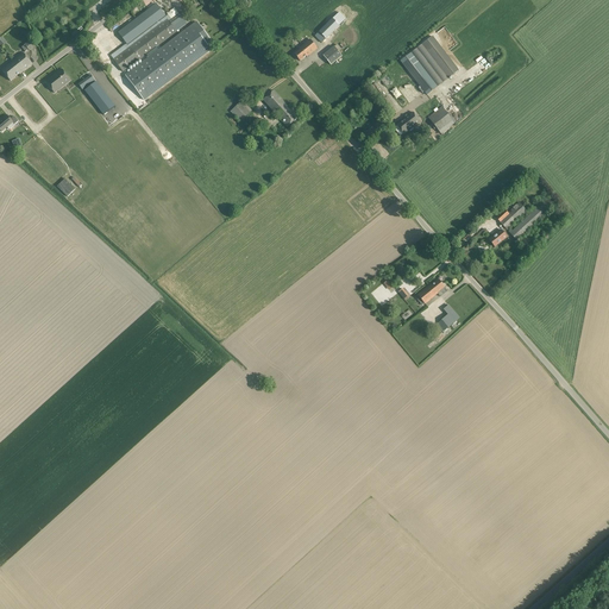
[(156,4),(118,33),(127,45),(165,17),(156,4)]
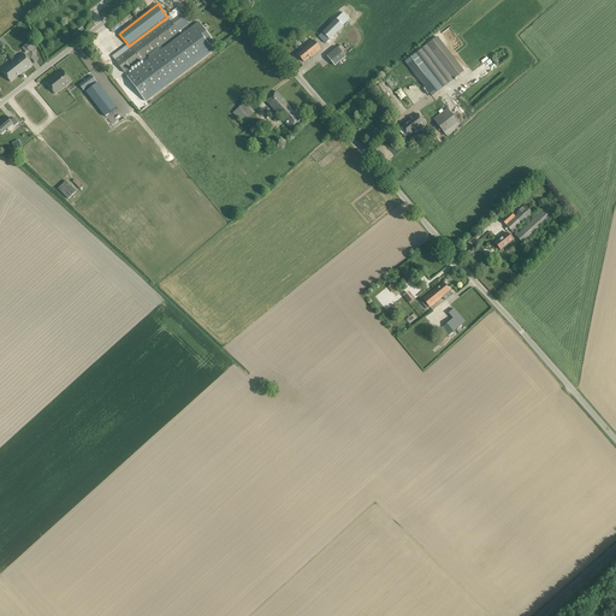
[(336,18),(323,33),(318,36),(325,43),(330,40),(344,25),(343,25),(350,19),(344,12),(337,18),(336,18)]
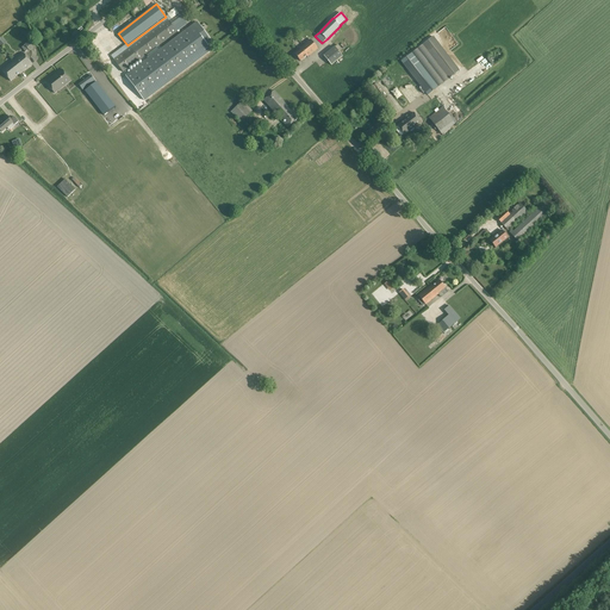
[(123,73),(139,61),(145,56),(156,48),(187,24),(179,14),(169,22),(168,19),(130,48),(113,60),(123,73)]
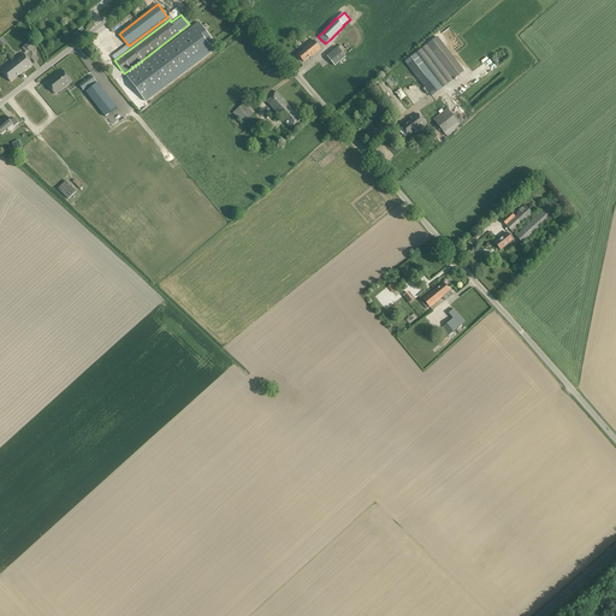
[(149,60),(126,77),(146,102),(213,51),(208,46),(213,42),(199,23),(160,52),(158,48),(147,57),(149,60)]
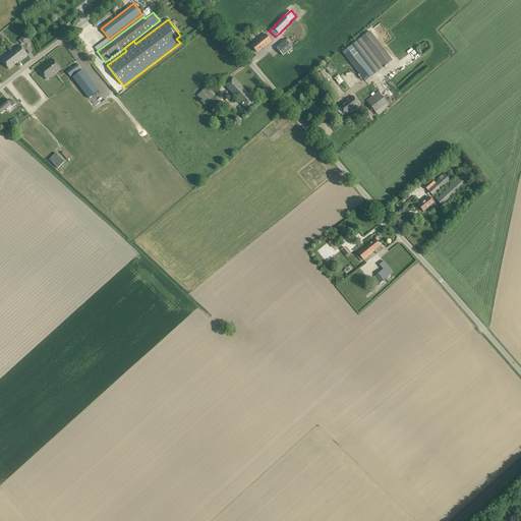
[(370,32),(361,38),(384,67),(393,60),(370,32)]
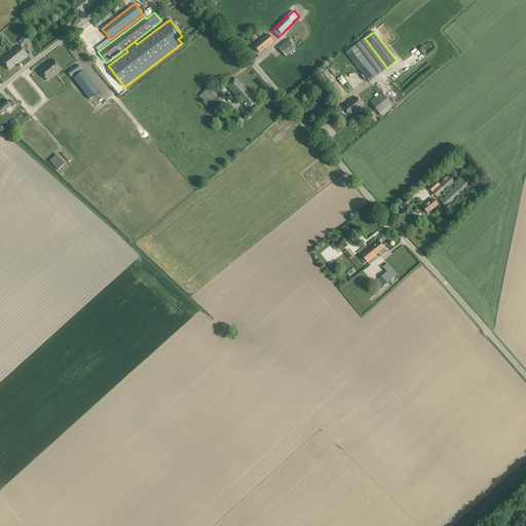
[(259,43),(254,46),(259,52),(264,48),(265,49),(274,42),(267,34),(258,42),(259,43)]
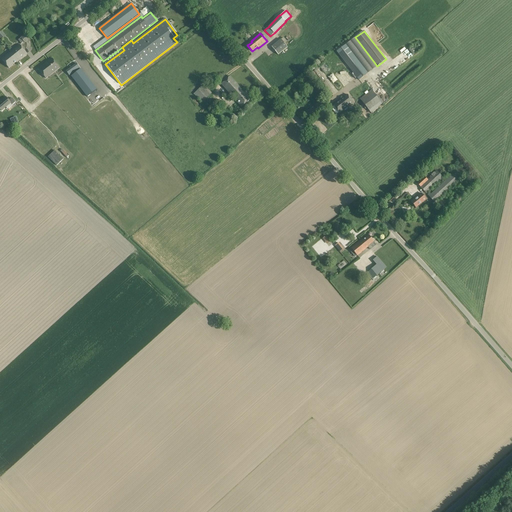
[(20,37),(17,40),(21,44),(24,42),(25,43),(27,40),(23,35),(20,37)]
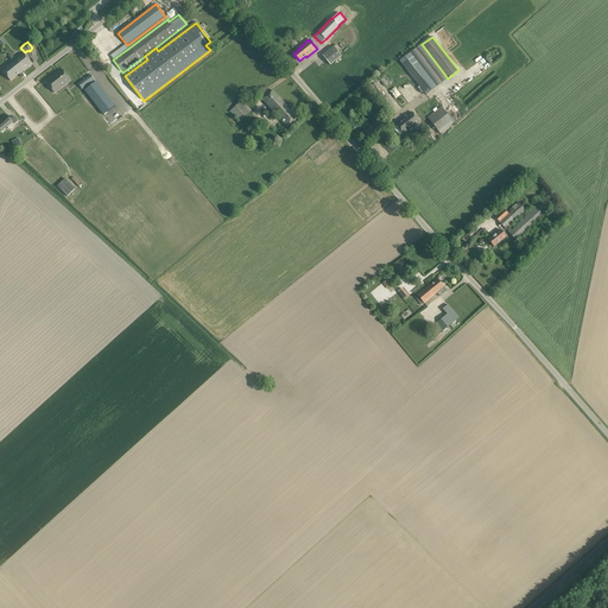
[(333,46),(322,55),(330,64),(341,56),(333,46)]
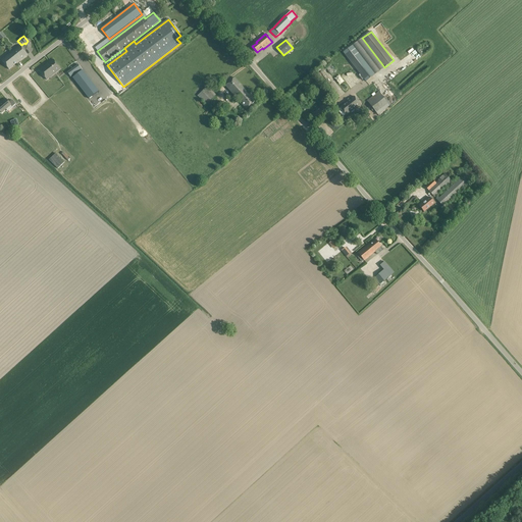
[(20,46),(11,53),(14,56),(15,57),(16,57),(19,61),(28,55),(20,46)]
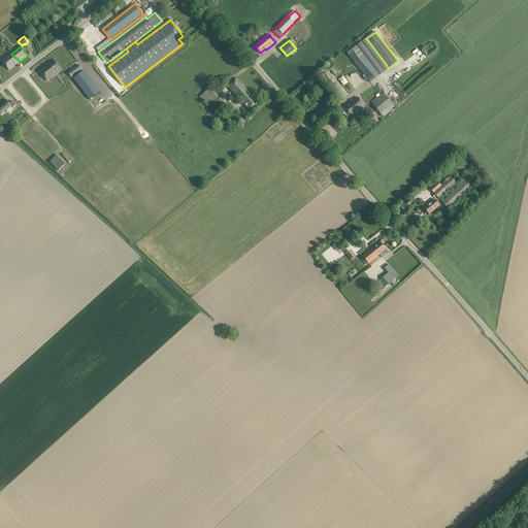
[(380,75),(356,46),(348,54),(364,75),(368,80),(370,83),(380,75)]
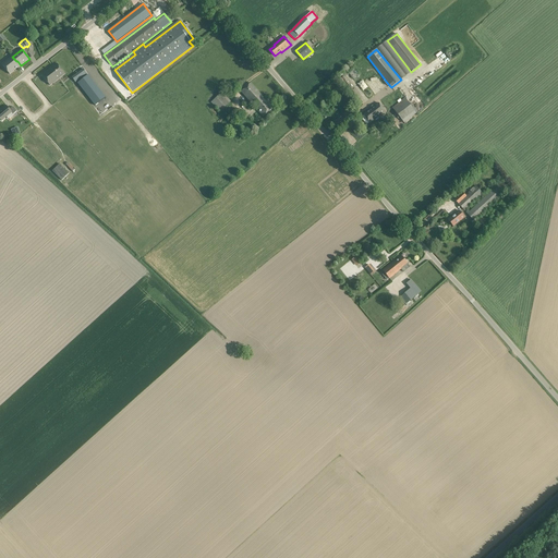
[(10,74),(21,65),(17,61),(16,61),(15,60),(12,57),(2,64),(10,74)]
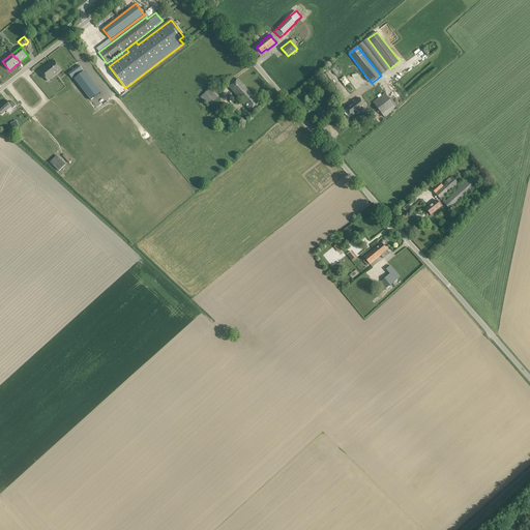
[(54,61),(39,71),(48,82),(61,70),(54,61)]
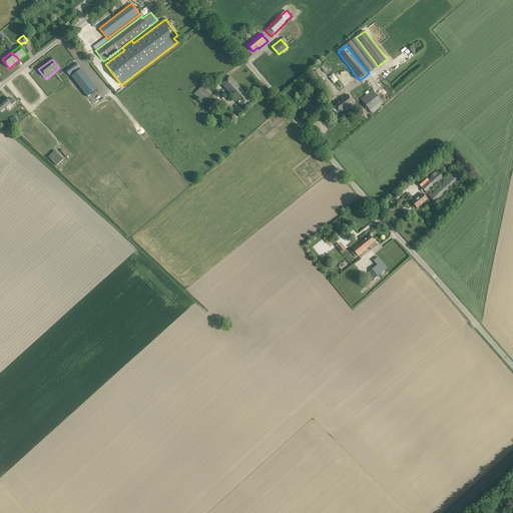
[(326,63),(321,67),(326,73),(331,69),(326,63)]
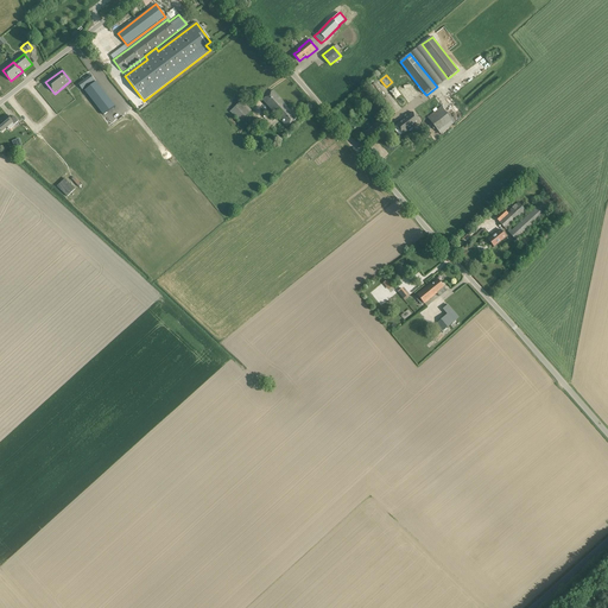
[(90,76),(78,84),(82,90),(95,81),(90,76)]
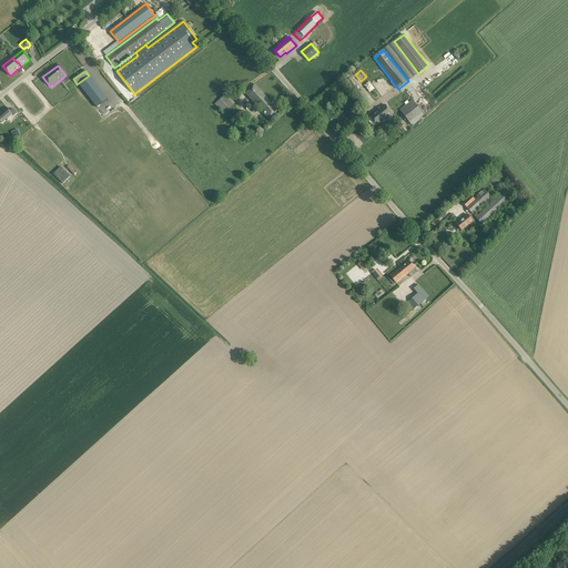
[(90,77),(79,84),(97,108),(108,100),(90,77)]
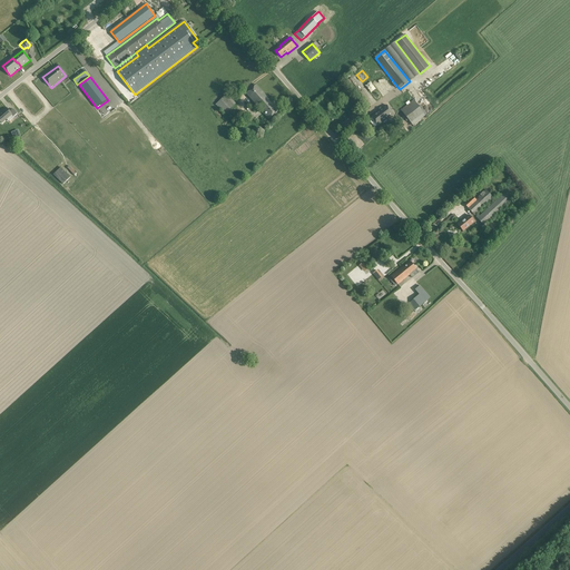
[(365,85),(371,92),(375,89),(371,81),(365,85)]
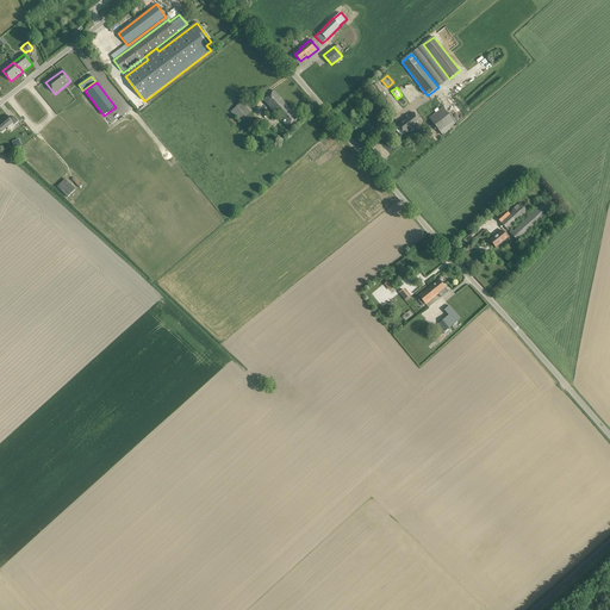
[(274,92),(263,101),(287,128),(298,118),(274,92)]
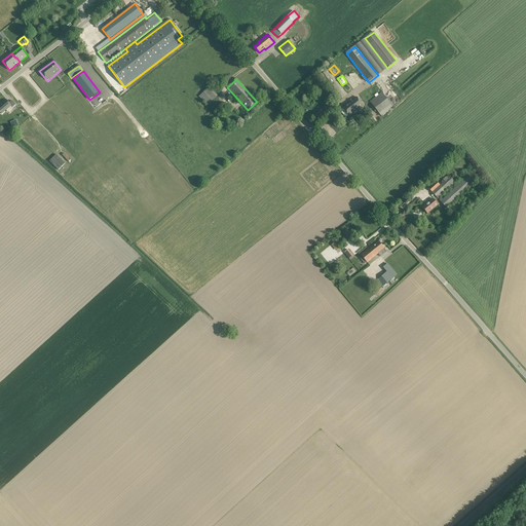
[(209,87),(198,97),(208,106),(218,96),(209,87)]
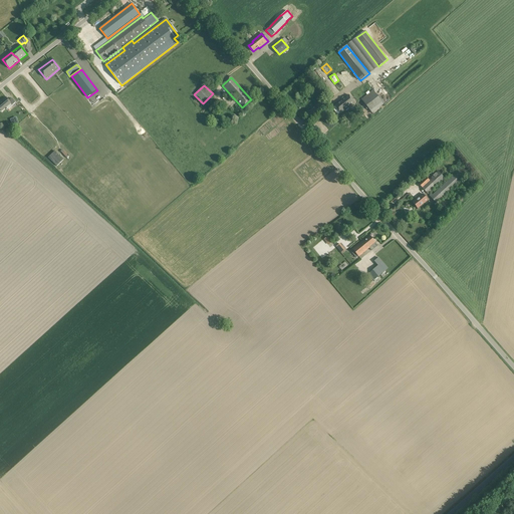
[(368,94),(361,99),(370,111),(382,102),(373,90),(368,94)]
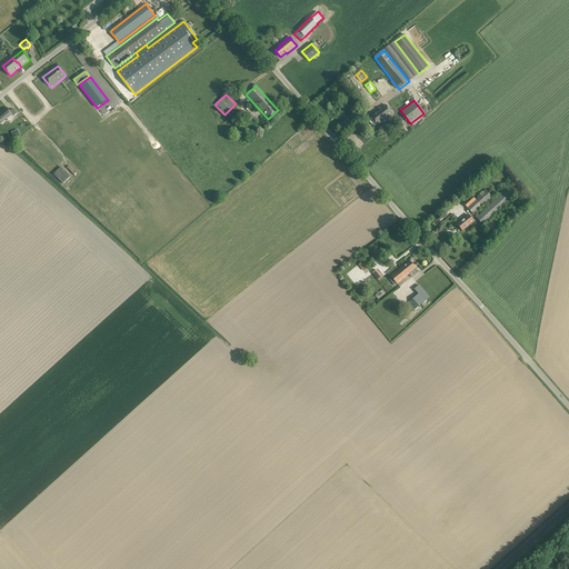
[(386,106),(371,117),(377,126),(392,115),(386,106)]
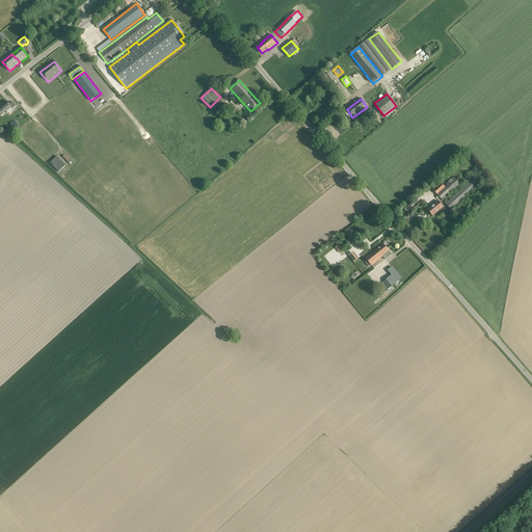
[(6,101),(0,106),(0,113),(2,115),(6,111),(8,114),(14,109),(12,109),(16,106),(12,102),(9,105),(6,101)]
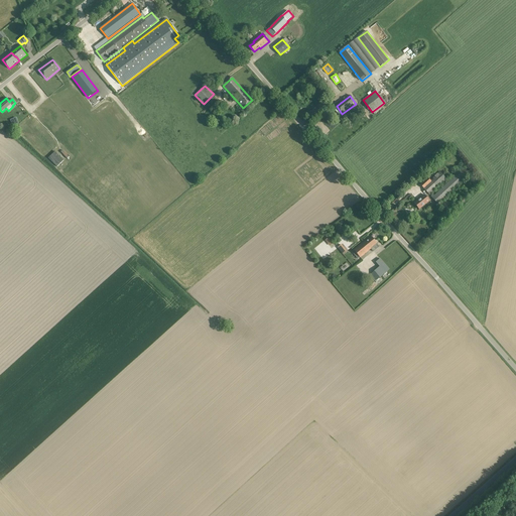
[(220,118),(226,113),(223,109),(217,114),(220,118)]
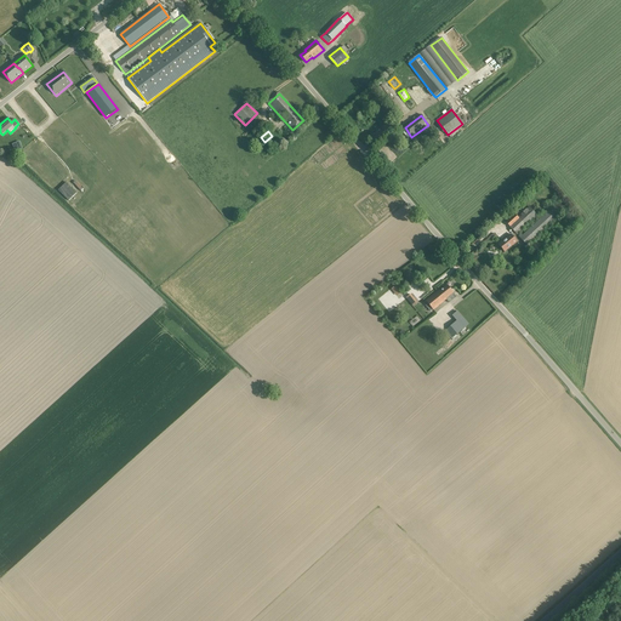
[(558,203),(519,238),(527,246),(565,210),(558,203)]
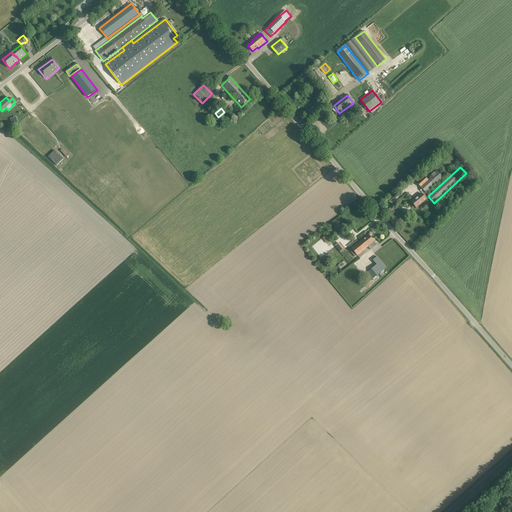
[(424,177),(417,183),(426,193),(443,178),(436,170),(427,179),(424,177)]
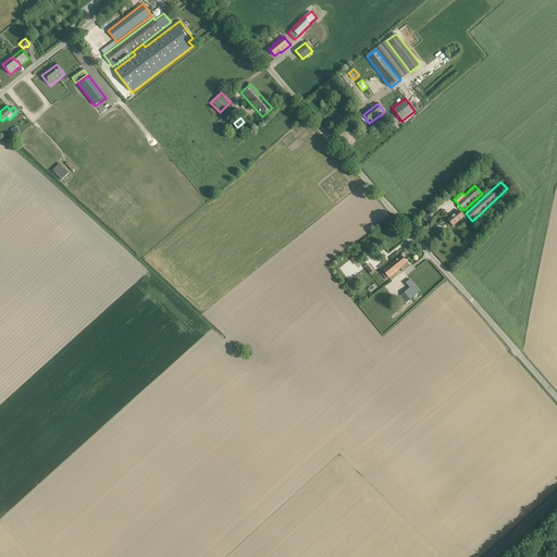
[(452,217),(447,220),(453,226),(463,218),(457,210),(450,215),(452,217)]
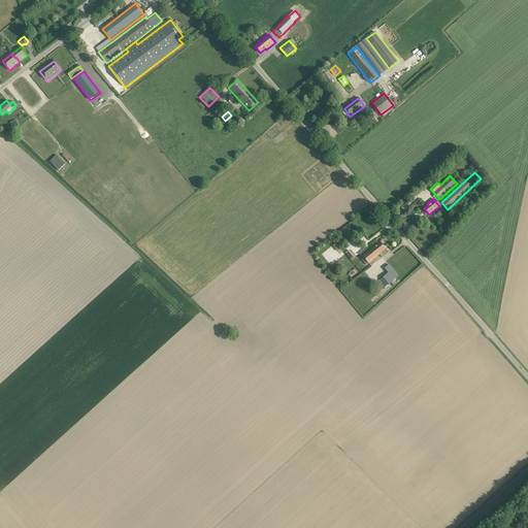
[(456,205),(447,213),(451,219),(460,209),(456,205)]
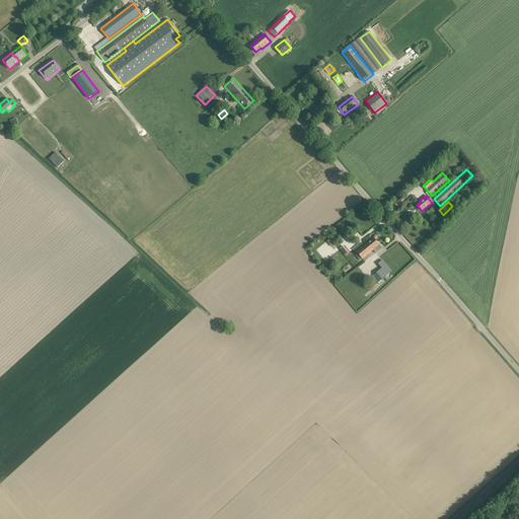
[(367,243),(366,243),(368,246),(367,247),(369,249),(367,250),(368,251),(367,252),(369,254),(373,250),(373,249),(379,244),(374,238),(373,238),(367,243)]
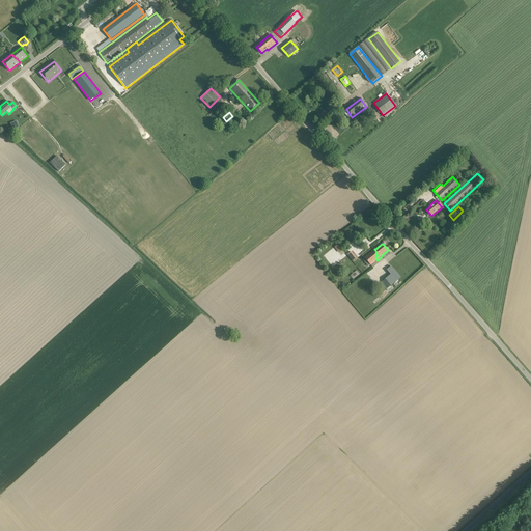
[(365,257),(363,259),(368,267),(370,264),(370,266),(378,260),(375,258),(376,257),(375,256),(378,255),(375,253),(376,252),(374,249),(364,257),(365,257)]
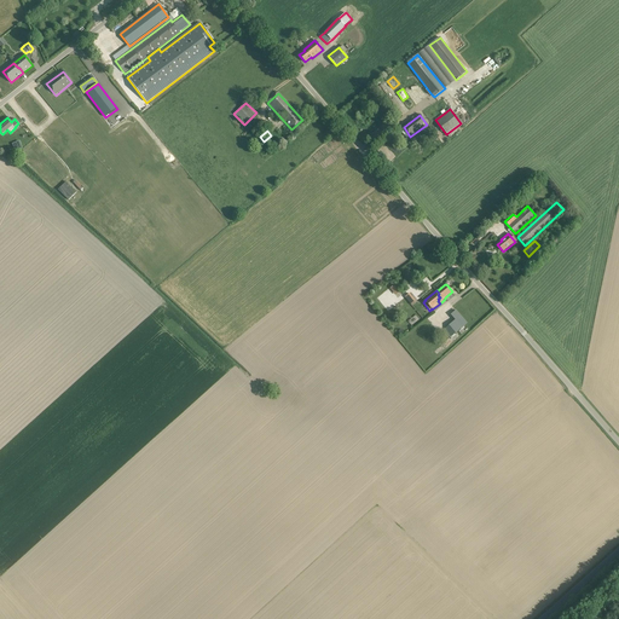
[(409,294),(405,298),(411,305),(416,302),(409,294)]
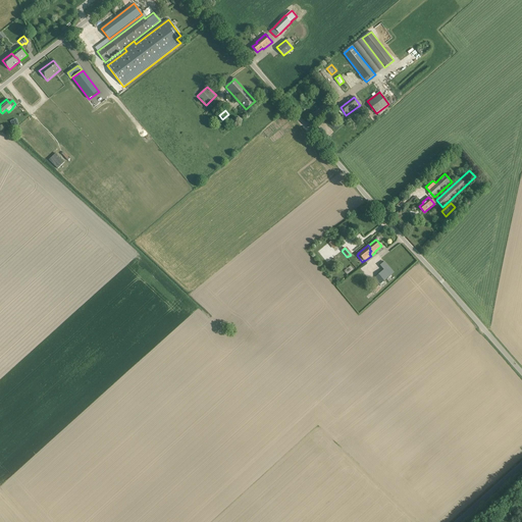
[(384,270),(374,278),(379,284),(394,273),(384,262),(380,266),(384,270)]
